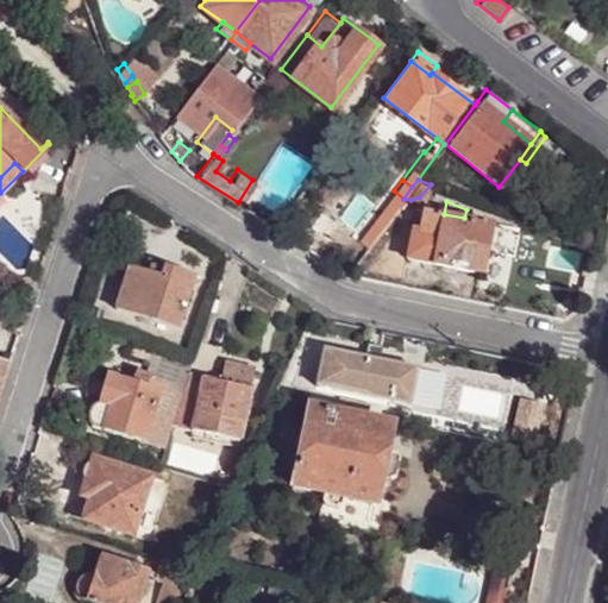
[(418,228),(438,233),(442,214),(421,209),(418,227),(418,228)]
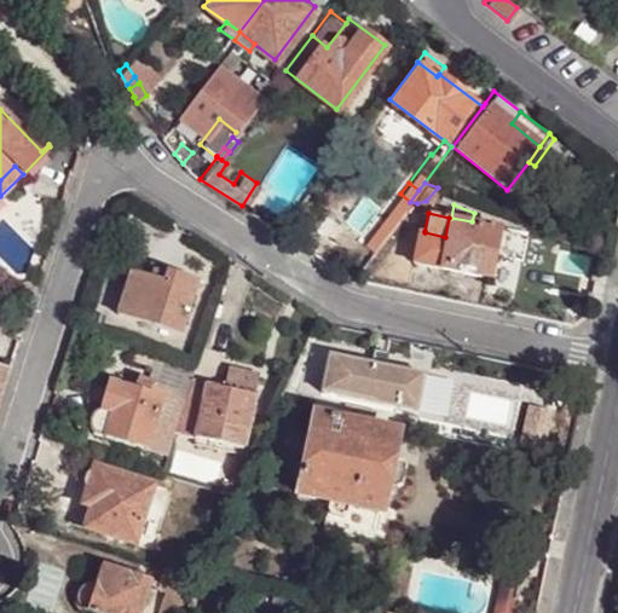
[(445,237),(439,266),(489,276),(494,253),(498,227),(472,221),(451,218),(449,218),(445,237)]
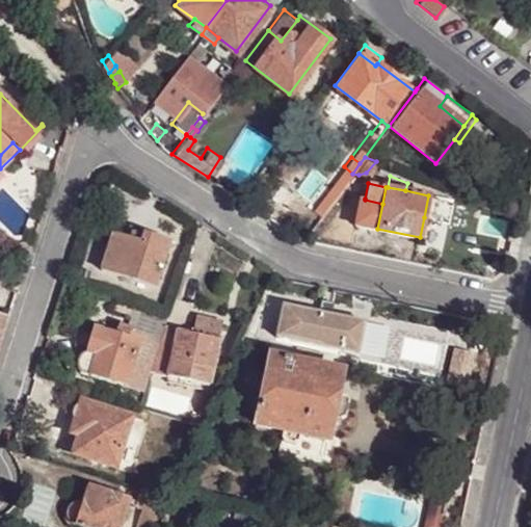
[(428,193),(428,195),(424,217),(446,221),(451,199),(428,193)]
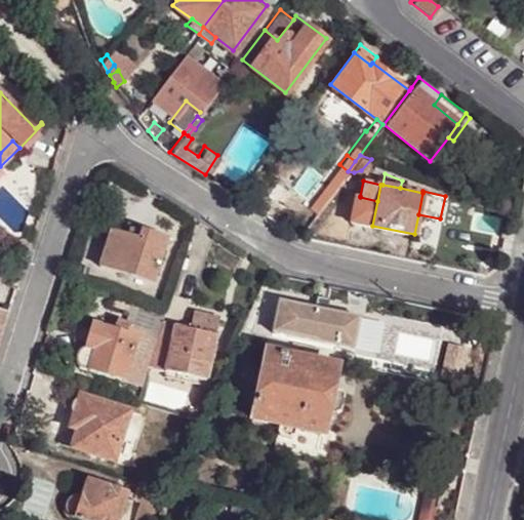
[(352,221),(372,226),(377,201),(360,197),(360,196),(357,195),(352,221)]
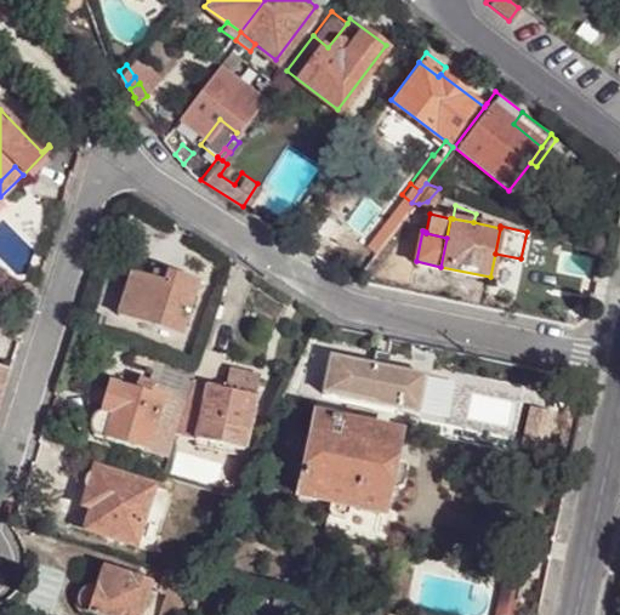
[(147,267),(144,273),(164,279),(166,268),(170,269),(171,266),(151,258),(147,267)]
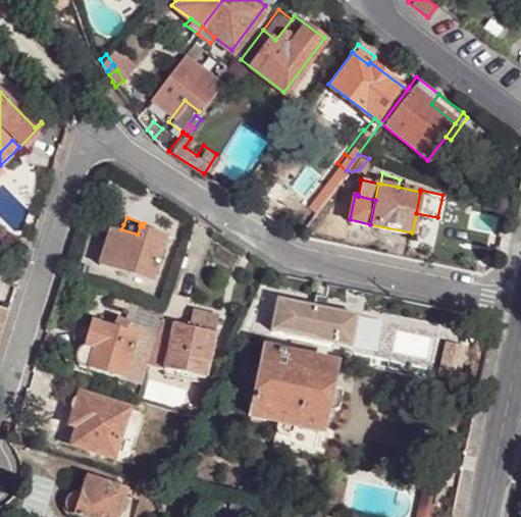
[(103,225),(109,227),(109,225),(111,220),(104,219),(103,225)]
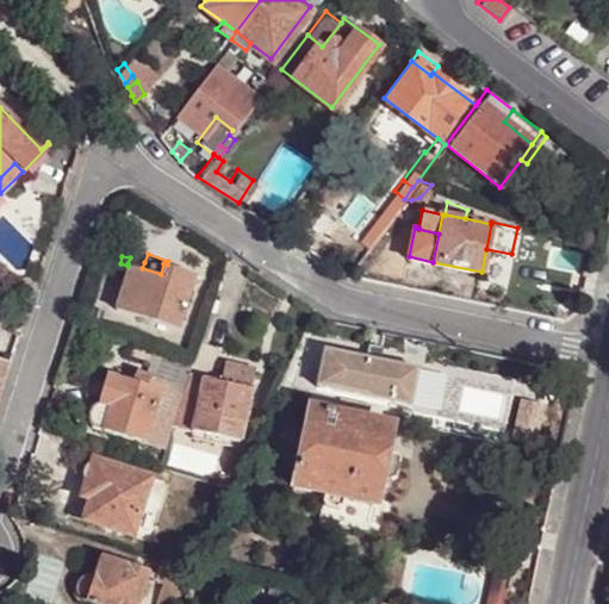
[(128,263),(128,266),(115,305),(178,325),(193,273),(167,265),(163,263),(161,274),(142,268),(128,263)]
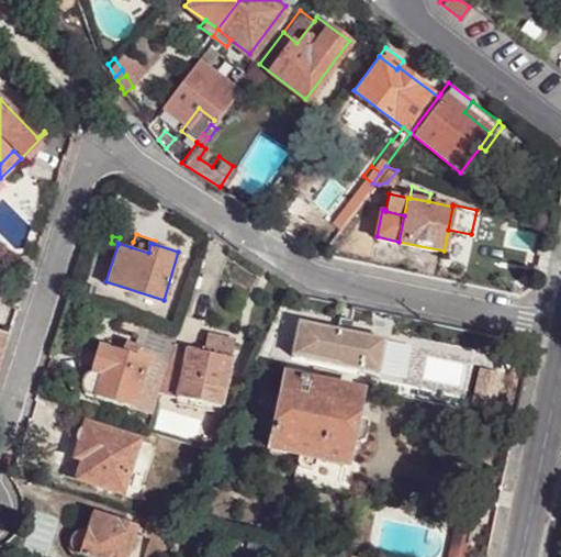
[(143,316),(127,312),(123,324),(138,330),(143,316)]
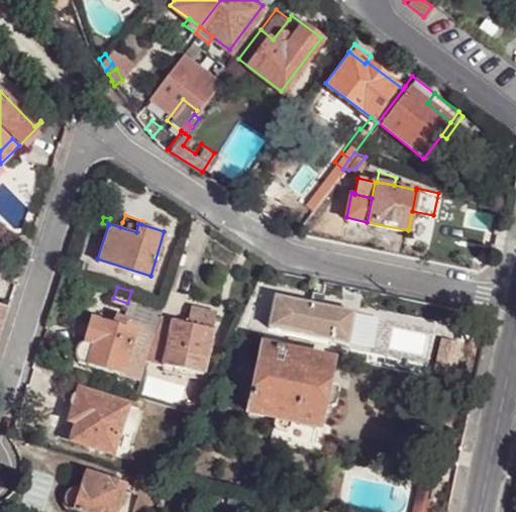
[(164,301),(131,291),(127,303),(123,315),(156,326),(159,315),(164,301)]
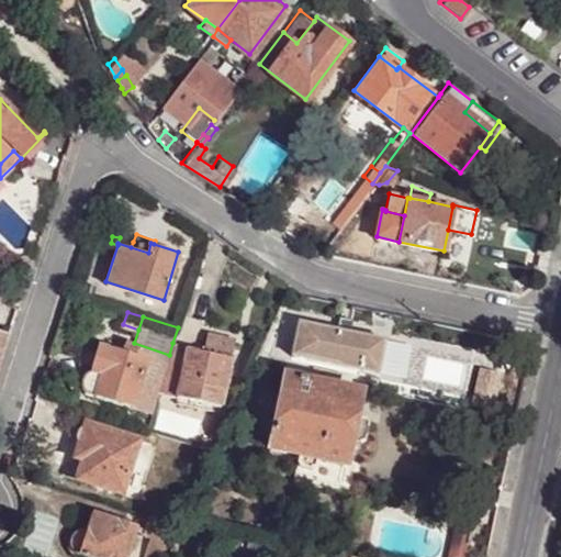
[(383,335),(299,318),(291,349),(377,368),(383,335)]
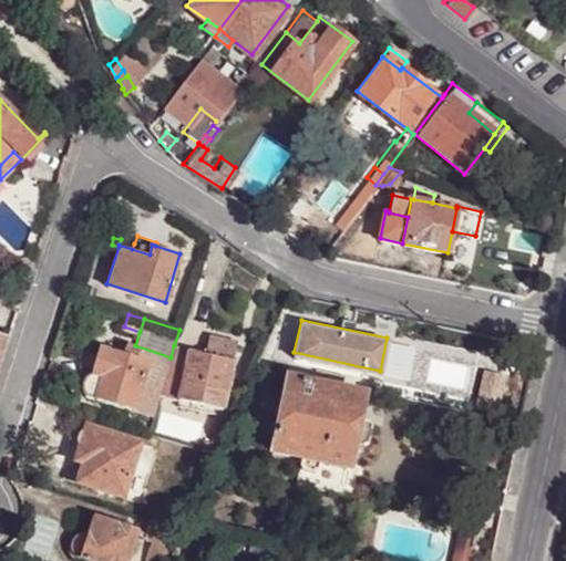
[(0,361),(9,334),(0,325),(0,361)]
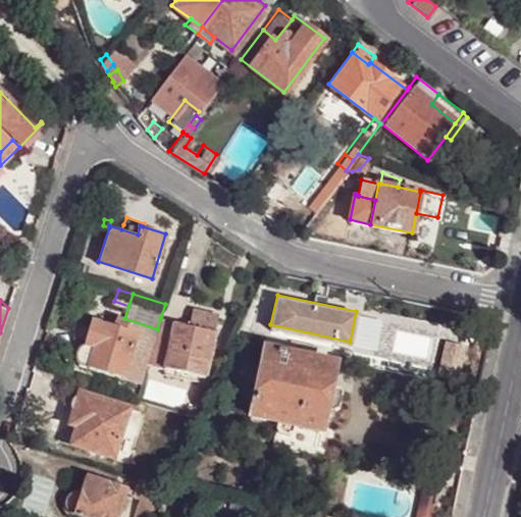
[(192,306),(188,324),(214,328),(218,312),(192,306)]
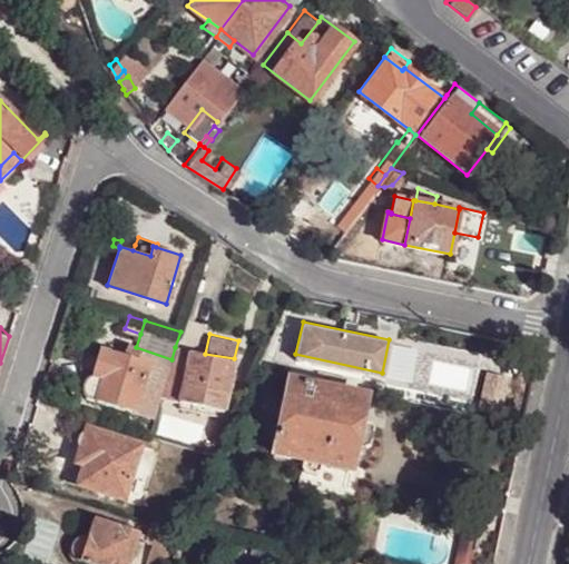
[(160,395),(172,359),(136,347),(127,345),(124,355),(99,347),(92,374),(100,377),(95,399),(123,407),(123,406),(154,416),(160,395)]
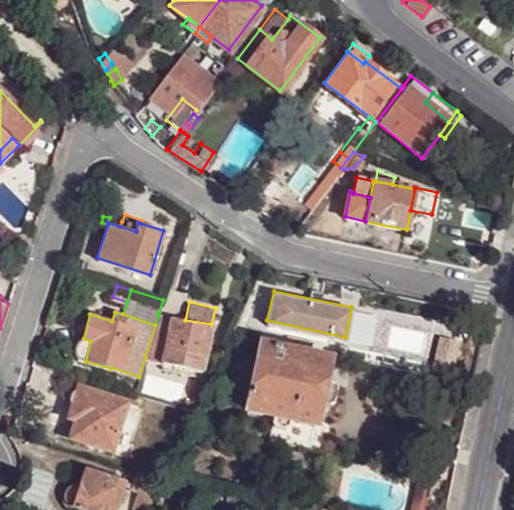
[(171,317),(158,314),(155,325),(145,357),(162,361),(171,317)]
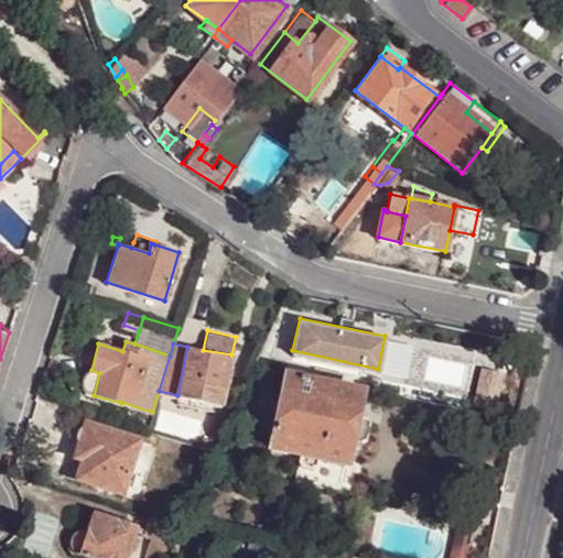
[(187,347),(177,395),(220,404),(231,354),(203,350),(187,347)]
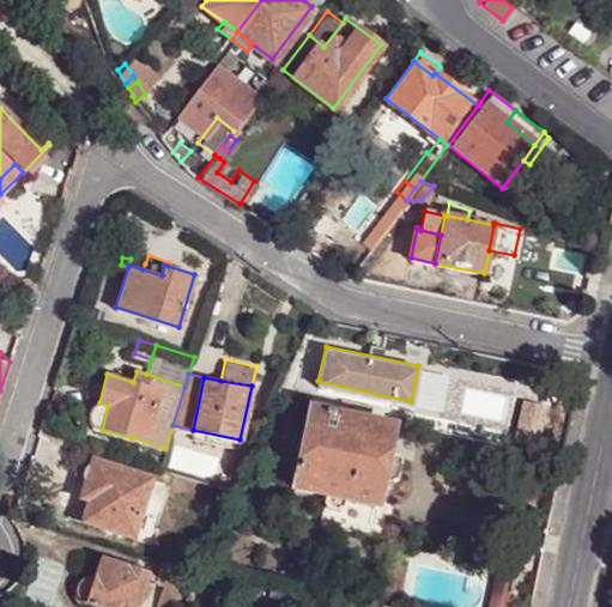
[(108,406),(100,402),(94,405),(89,411),(88,418),(91,426),(102,430),(108,406)]
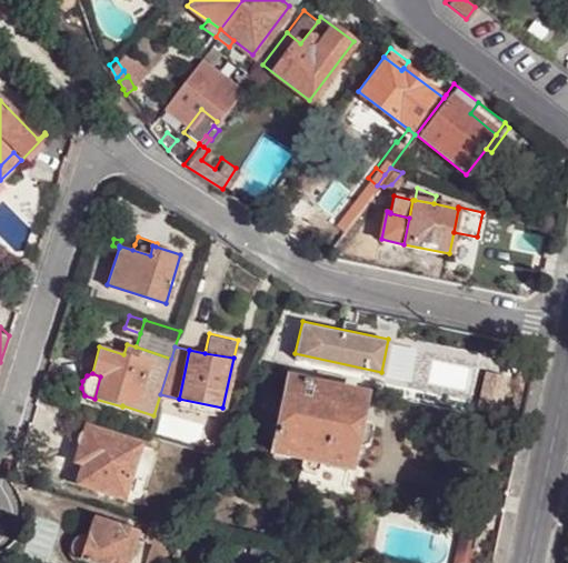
[(287,380),(272,451),(302,456),(321,461),(349,466),(355,442),(359,418),(364,394),(287,380)]
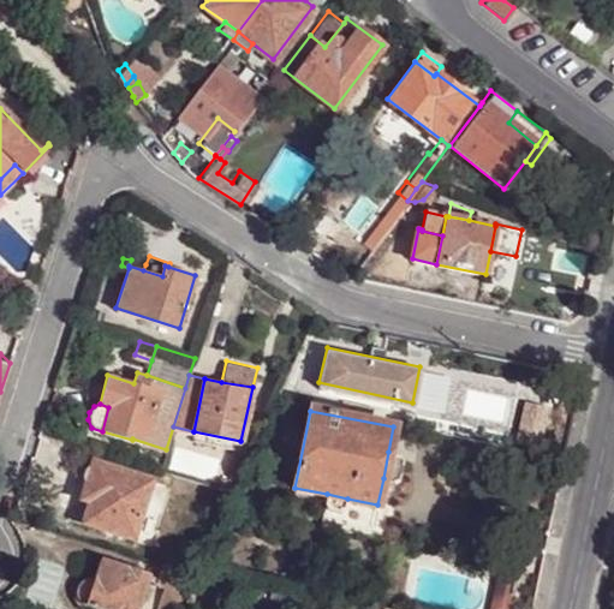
[(404,455),(388,452),(383,478),(399,482),(405,478),(407,459),(404,455)]
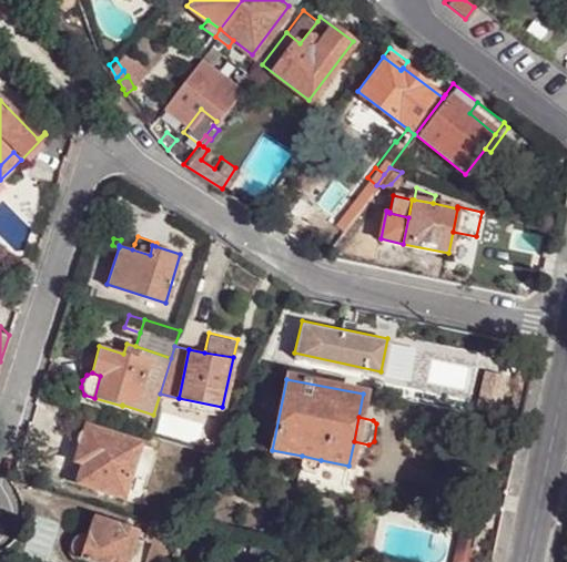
[(139,442),(84,425),(78,449),(85,451),(77,480),(122,494),(139,442)]
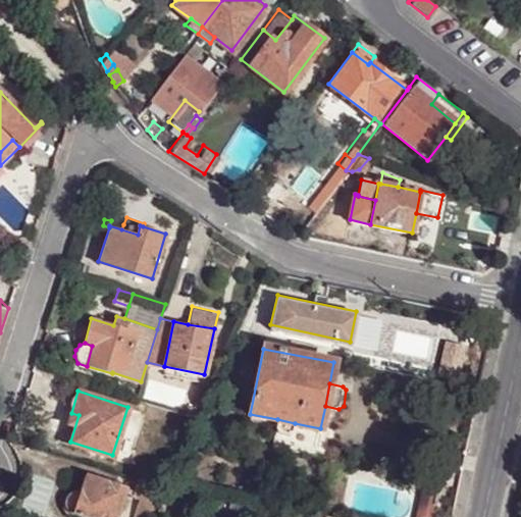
[(277,419),(250,414),(248,425),(275,430),(275,428),(277,419)]
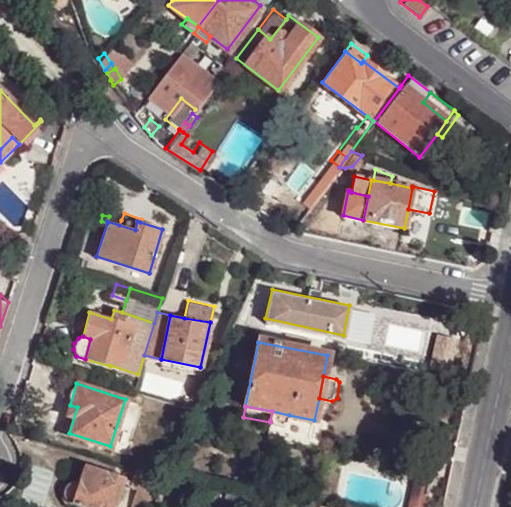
[(287,423),(289,415),(272,411),(270,420),(272,423),(284,425),(287,423)]
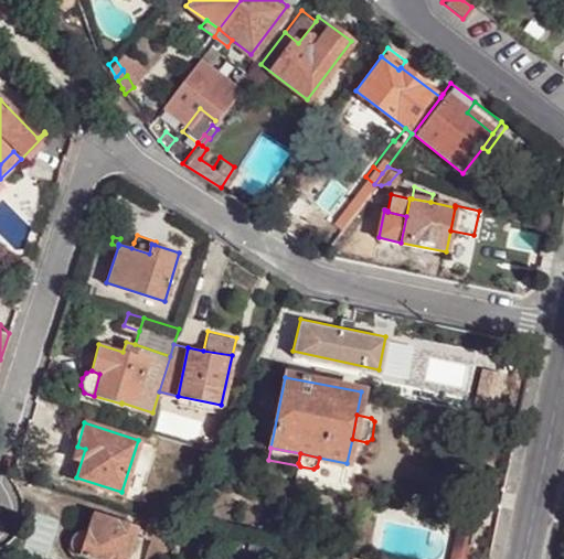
[(87,530),(80,556),(91,558),(127,558),(137,527),(93,513),(87,530)]
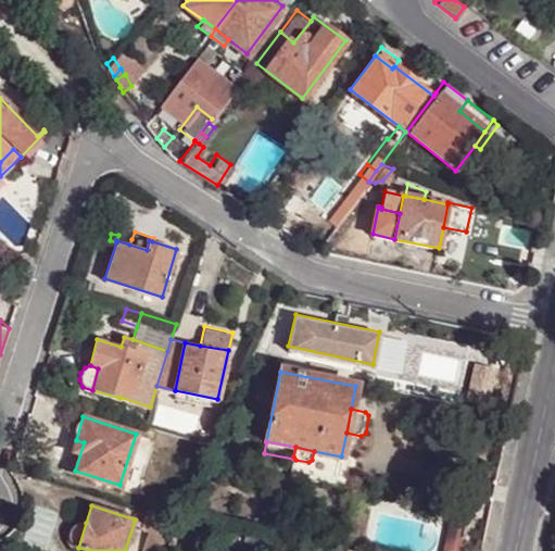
[(446,530),(459,534),(463,534),(465,522),(463,521),(465,510),(451,506),(446,530)]
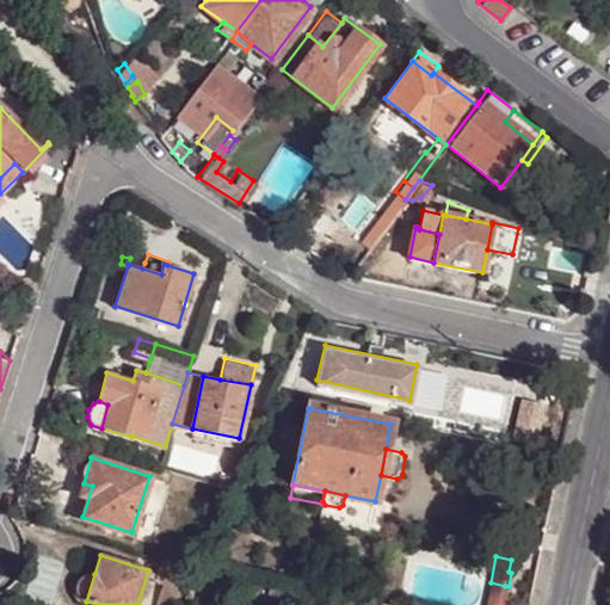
[(179,604),(196,569),(161,559),(155,578),(162,580),(155,604),(160,604),(179,604)]
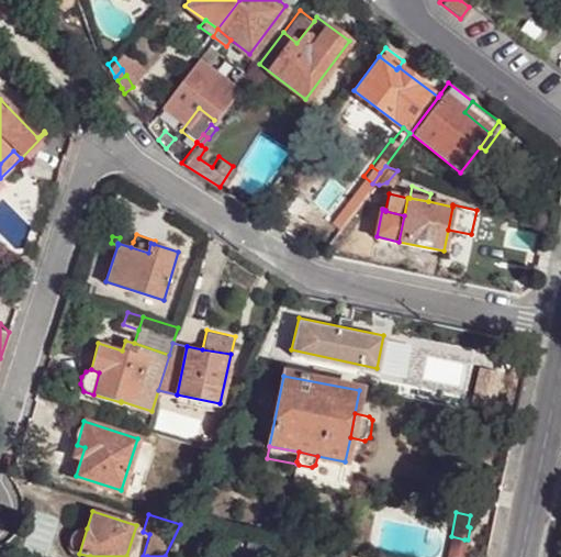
[(74,549),(79,554),(87,528),(85,528),(77,530),(71,535),(70,543),(74,549)]
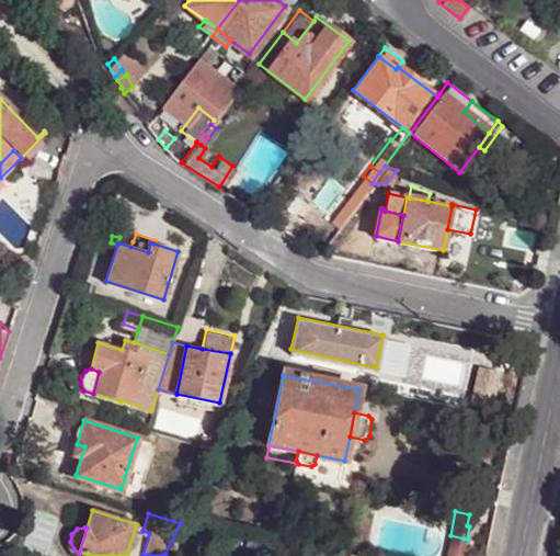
[(459,555),(464,539),(450,535),(445,555),(459,555)]
